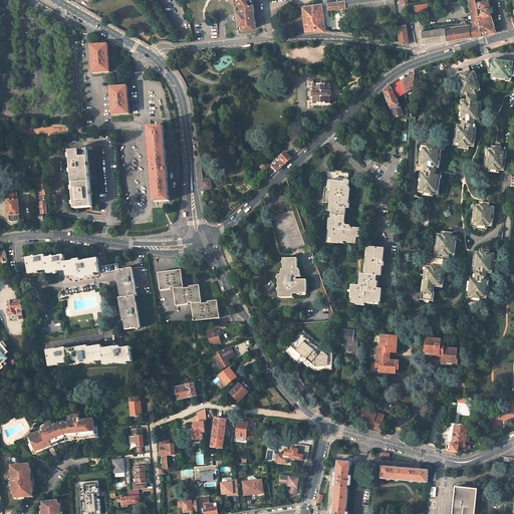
[(230,0),(235,5),(236,4),(239,7),(242,11),(242,15),(243,19),(241,19),(242,27),(244,27),(244,31),(244,34),(245,35),(250,35),(258,34),(256,21),(255,9),(253,9),(251,10),(254,8),(252,6),(251,4),(252,3),(249,0),(230,0)]
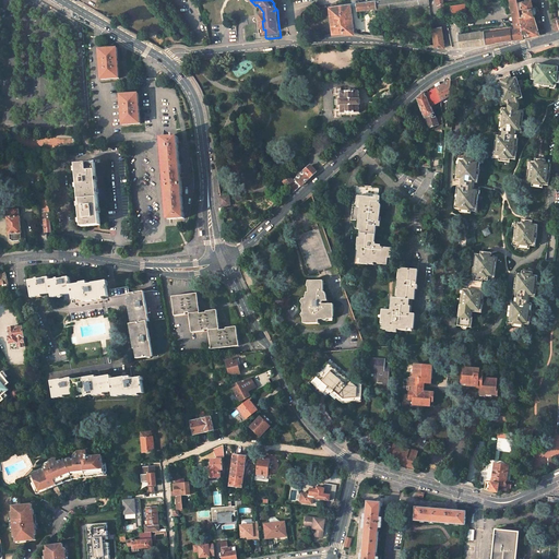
[(357,3),(358,10),(375,8),(377,8),(376,0),(357,3)]
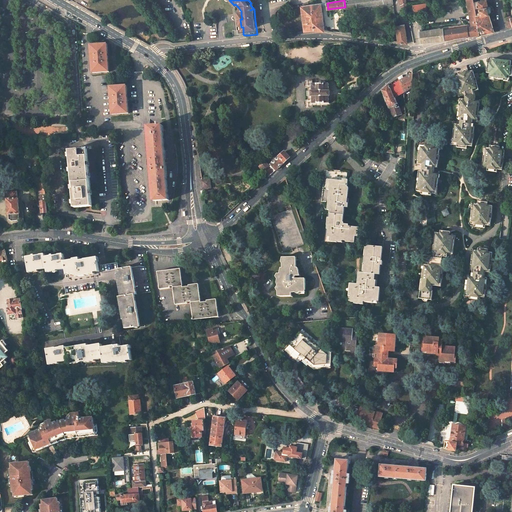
[(346,0),(347,8),(393,2),(392,0),(346,0)]
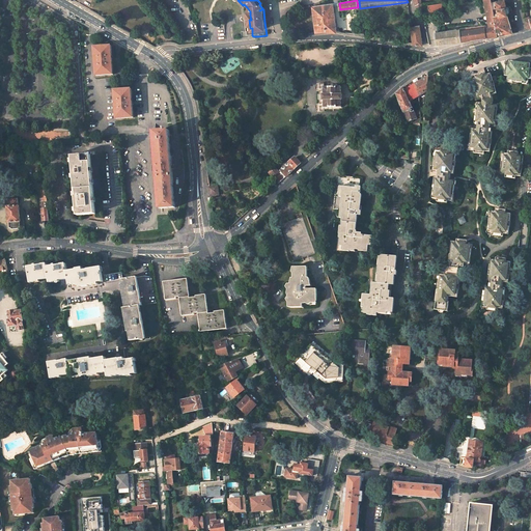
[(414,0),(416,5),(418,9),(422,7),(422,6),(421,0),(414,0)]
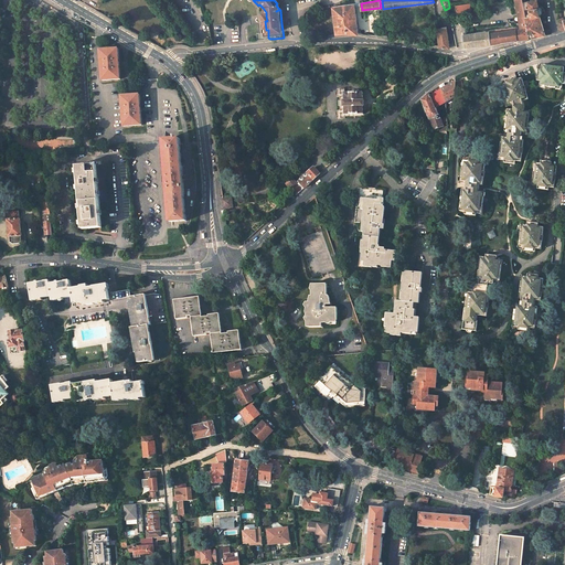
[(514,0),(519,19),(520,29),(528,28),(525,17),(521,0),(514,0)]
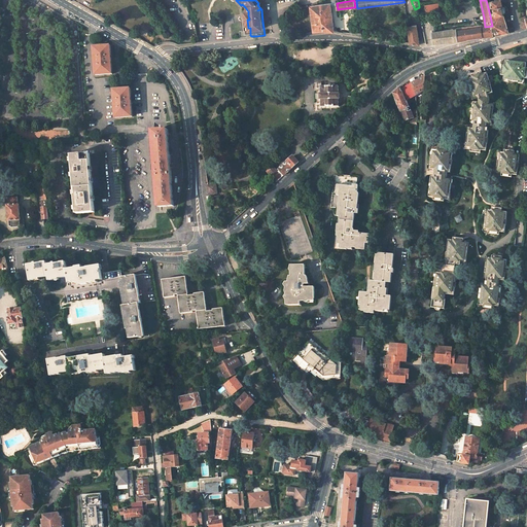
[(498,0),(493,1),(496,14),(503,13),(505,12),(506,11),(505,8),(503,7),(502,7),(501,3),(500,0),(498,0)]
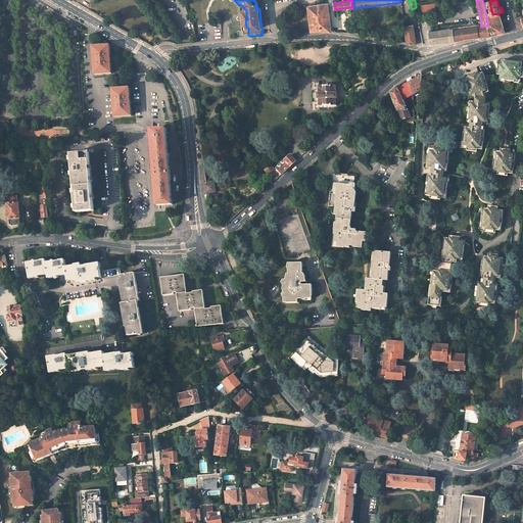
[(308,6),(312,31),(322,30),(331,32),(328,3),(308,6)]
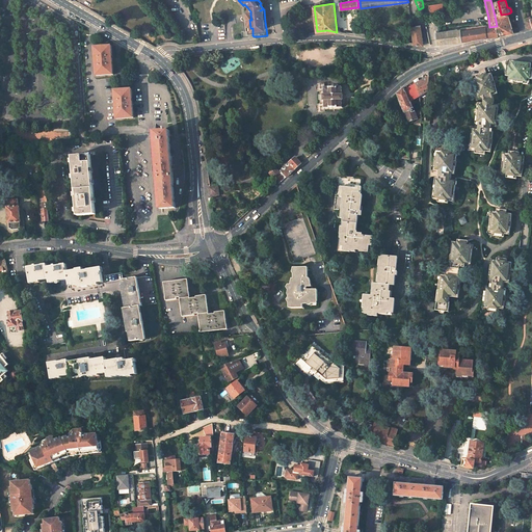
[(497,26),(498,36),(513,33),(508,14),(501,15),(495,16),(497,26)]
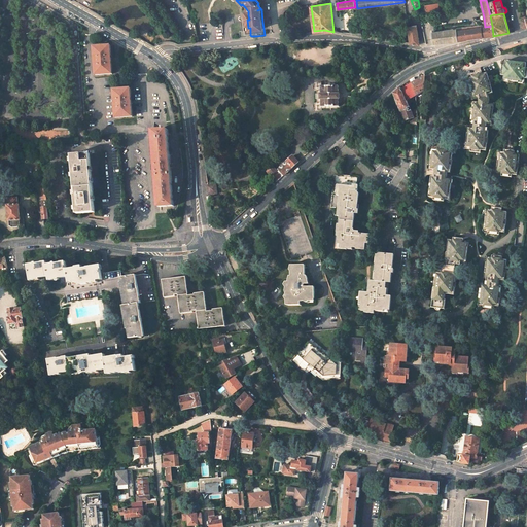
[(408,27),(411,43),(419,44),(417,25),(409,27),(408,27)]
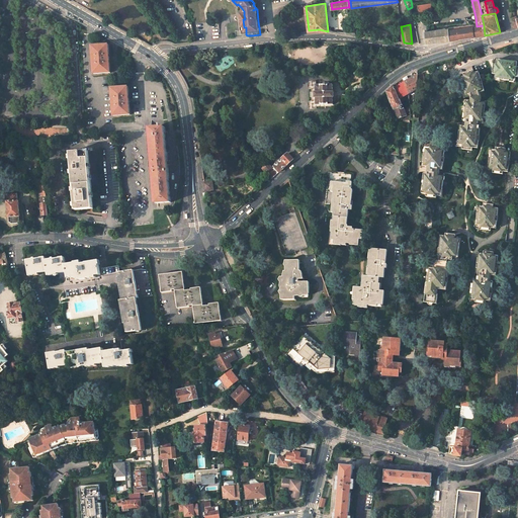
[(448,28),(449,40),(458,39),(459,38),(475,36),(472,27),(472,25),(448,28)]
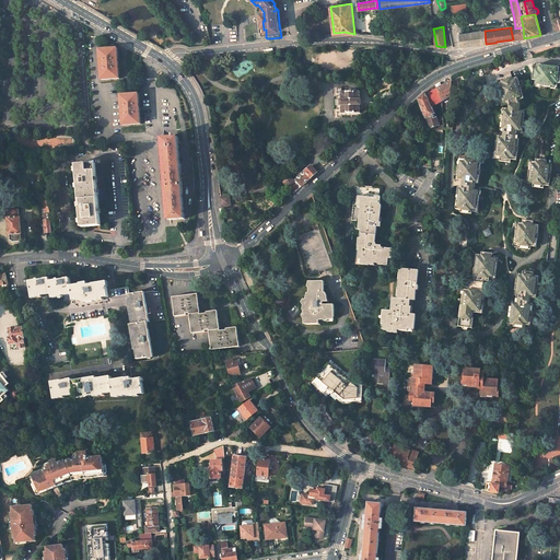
[(511,30),(513,39),(514,39),(515,39),(524,38),(523,27),(515,28),(511,30)]
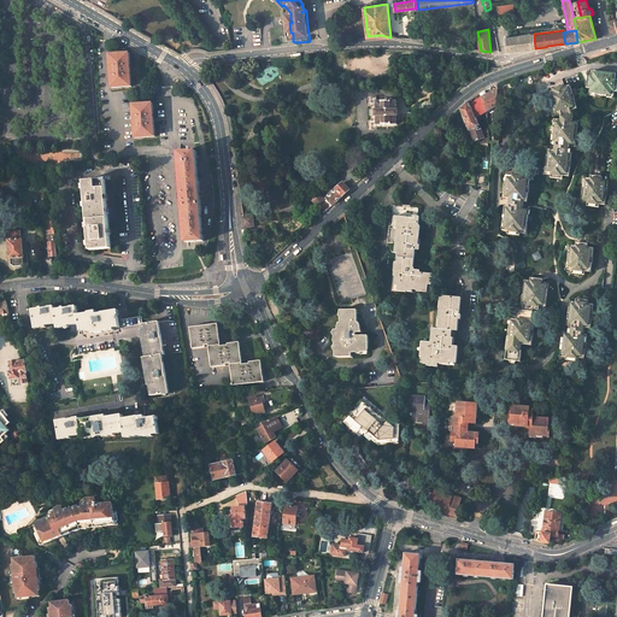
[(506,47),(507,51),(535,48),(534,34),(519,36),(517,36),(505,37),(507,47),(506,47)]
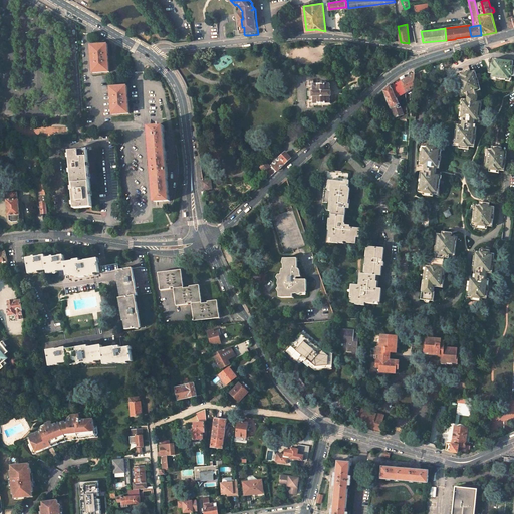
[(107,44),(91,45),(93,73),(109,72),(107,44)]
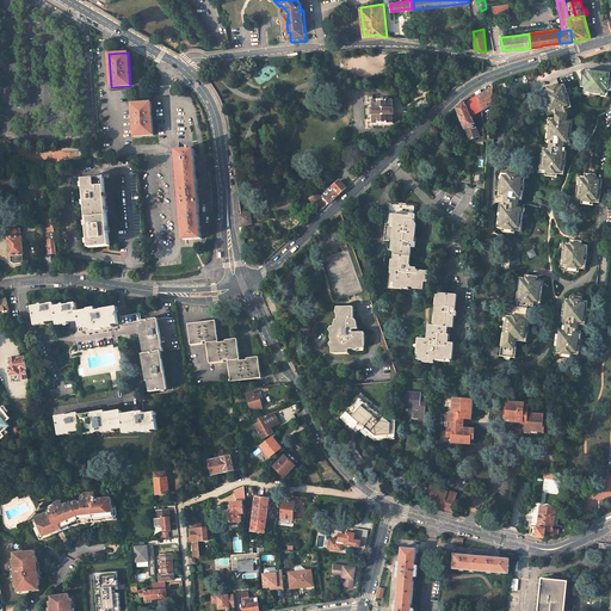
[(599,72),(587,71),(586,76),(582,76),(581,88),(585,88),(584,92),(587,92),(587,94),(605,97),(605,94),(609,94),(609,92),(610,91),(610,79),(610,74),(599,72)]
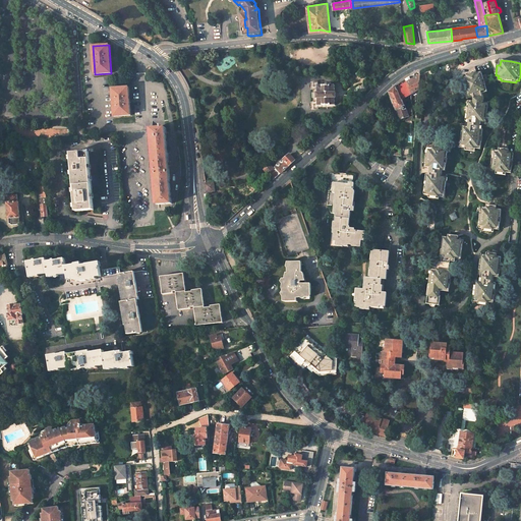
[(488,92),(481,72),(476,74),(475,71),(471,72),(467,74),(467,76),(465,77),(465,79),(463,80),(468,96),(470,95),(471,97),(473,97),(474,99),(473,102),(469,102),(466,121),(469,122),(468,127),(465,127),(465,129),(463,129),(461,145),(463,145),(463,148),(466,148),(465,151),(475,152),(476,150),(481,150),(483,131),(483,129),(480,129),(481,123),(484,124),(484,121),(486,122),(488,106),(486,106),(486,104),(483,103),(484,98),(483,94),(488,92)]
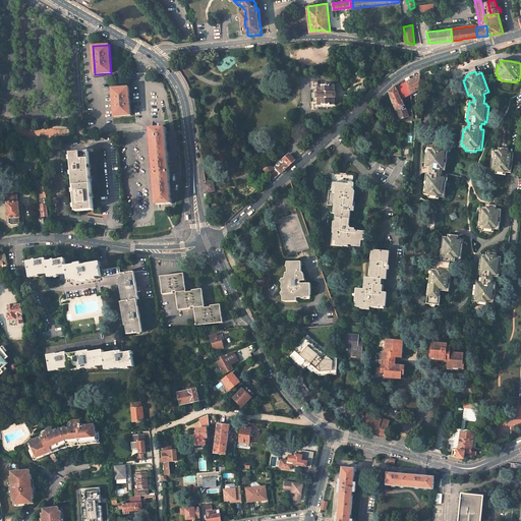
[(425,73),(420,75),(420,84),(428,82),(425,73)]
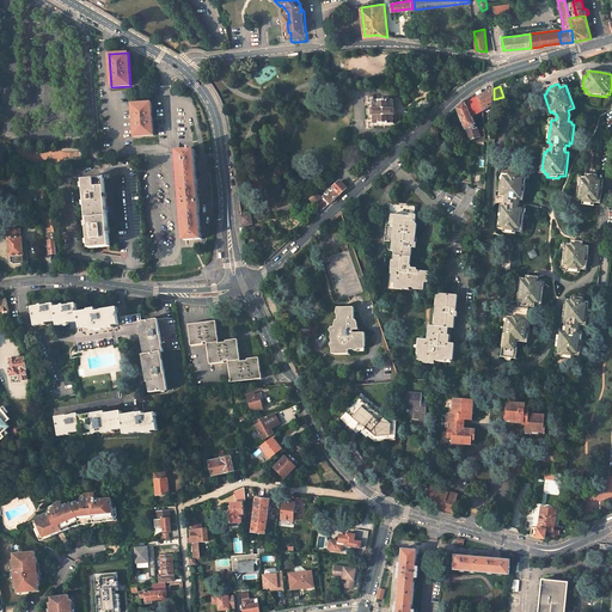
[(494,89),(483,95),(481,90),(476,93),(478,97),(483,110),(493,105),(494,99),(494,89)]
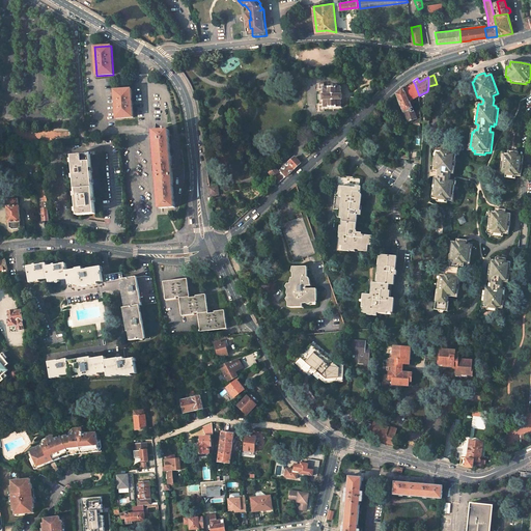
[(415,84),(404,89),(410,101),(411,101),(419,95),(415,84)]
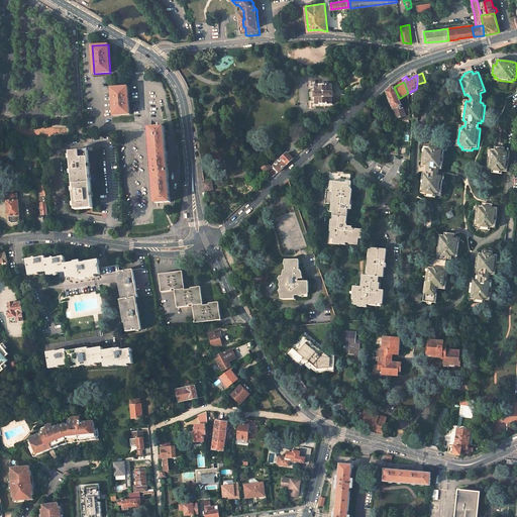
[(333,97),(333,92),(332,92),(332,84),(315,85),(315,92),(314,92),(314,97),(315,97),(315,105),(316,105),(332,104),(332,97),(333,97)]
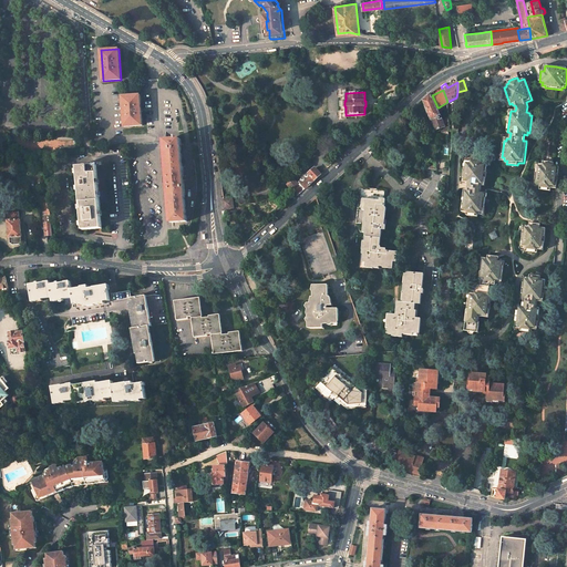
[(431,93),(423,100),(431,120),(432,120),(436,130),(437,130),(439,132),(439,131),(441,130),(441,127),(444,125),(444,123),(442,119),(439,107),(437,107),(432,95),(431,93)]
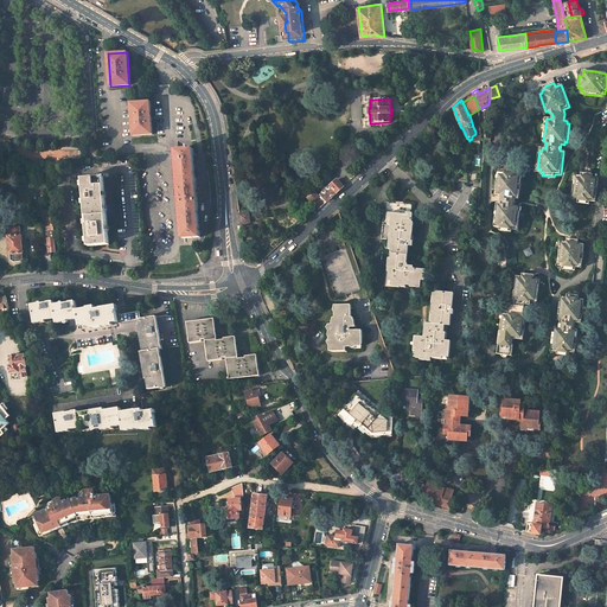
[(149,102),(132,103),(134,135),(152,134),(149,102)]
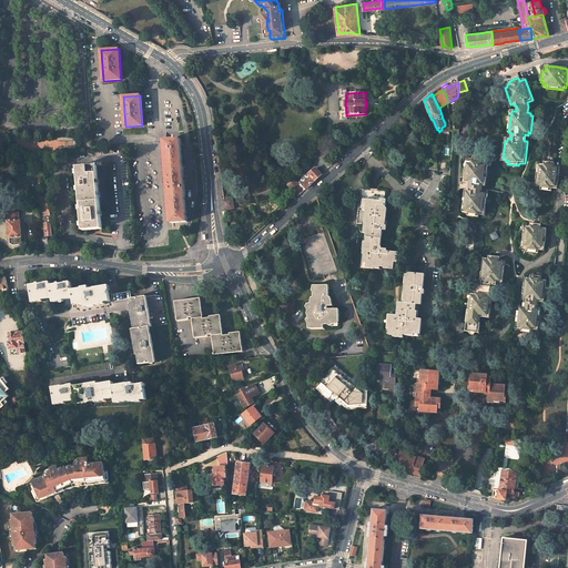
[(181,140),(166,141),(173,223),(188,222),(181,140)]
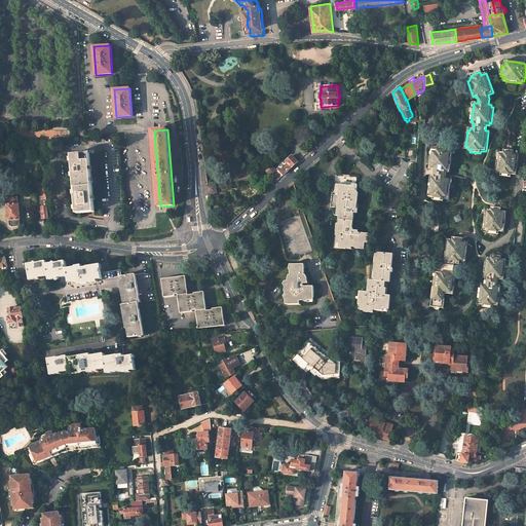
[(431,199),(443,200),(443,198),(446,198),(446,196),(448,196),(450,181),(448,181),(448,178),(446,178),(446,172),(449,173),(449,172),(451,152),(446,151),(447,149),(447,148),(443,148),(437,147),(437,150),(434,150),(434,152),(430,152),(428,167),(431,167),(430,170),(430,171),(434,171),(433,176),(430,176),(429,179),(428,186),(427,196),(430,196),(433,196),(431,199)]
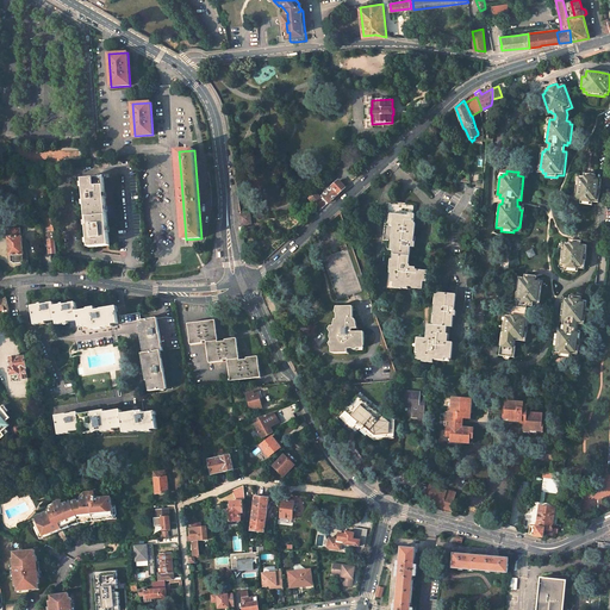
[(592,206),(592,203),(598,203),(601,190),(602,180),(601,180),(595,179),(596,175),(590,175),(584,174),(584,178),(579,178),(579,180),(577,180),(577,185),(574,198),(577,198),(577,200),(580,201),(580,205),(592,206)]
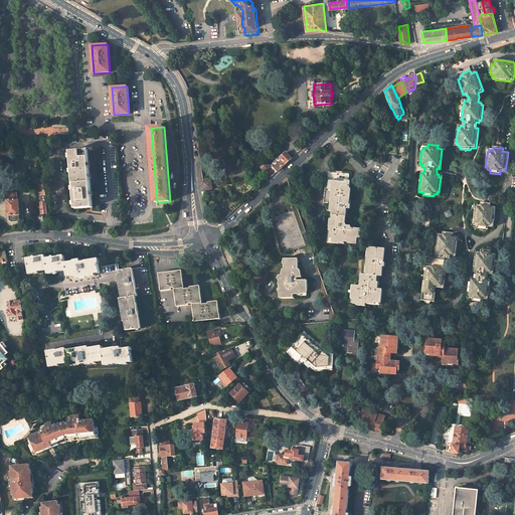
[(88,150),(70,151),(73,183),(91,182),(90,169),(88,150)]
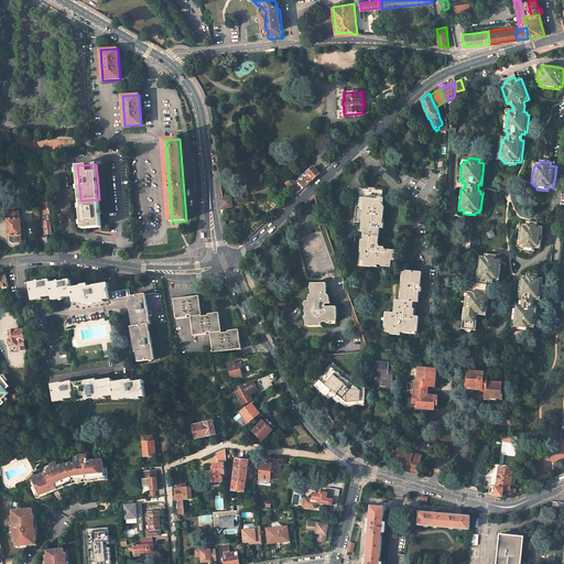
[(313,166),(307,172),(307,173),(313,180),(320,173),(313,166)]
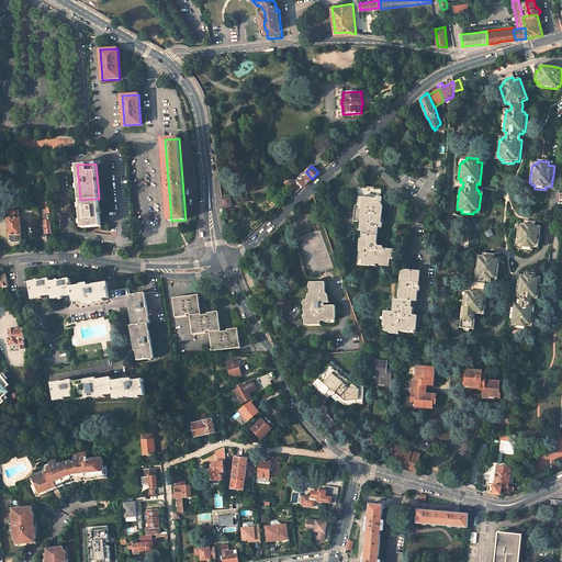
[(306,172),(298,181),(303,187),(312,179),(306,172)]
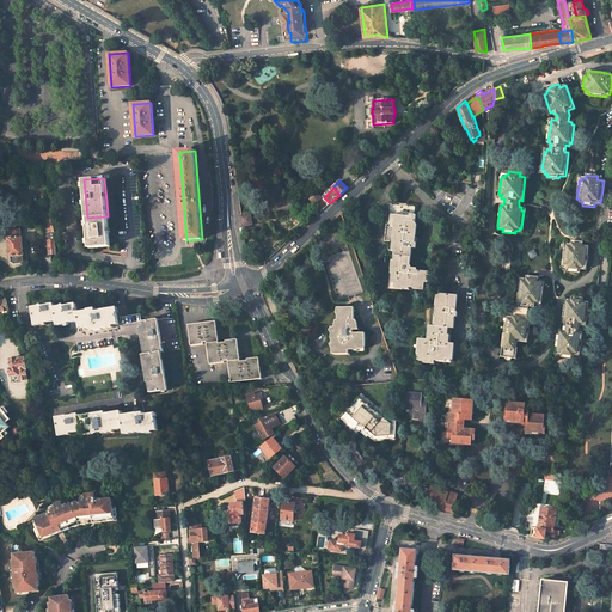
[(324,201),(317,193),(311,199),(322,210),(326,206),(323,202),(324,201)]
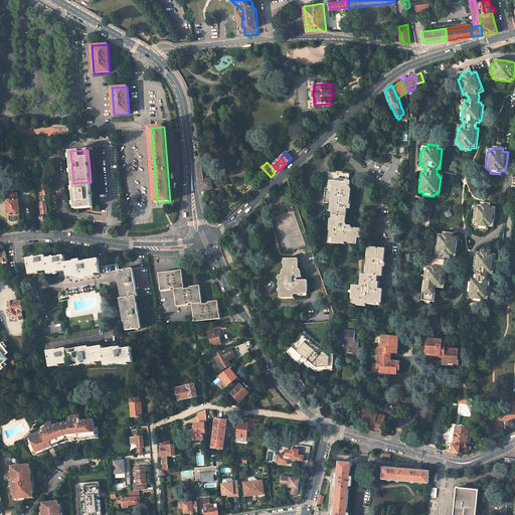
[(334,202),(333,213),(331,213),(329,224),(331,225),(331,228),(332,229),(331,236),(333,236),(336,237),(336,239),(340,239),(340,241),(345,242),(345,240),(348,240),(349,240),(349,238),(356,239),(356,236),(359,236),(361,236),(362,227),(352,226),(352,224),(347,224),(347,222),(346,222),(348,207),(351,208),(352,199),(351,198),(352,187),(350,187),(351,180),(350,180),(350,173),(343,172),(343,171),(339,170),(335,170),(335,171),(328,171),(325,201),(334,202)]
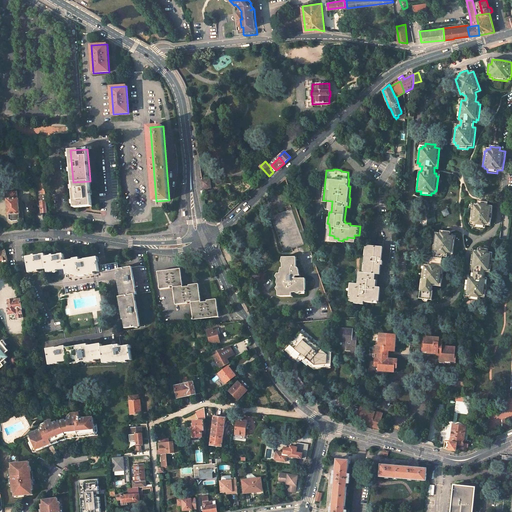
[(210,179),(202,180),(203,188),(211,187),(210,179)]
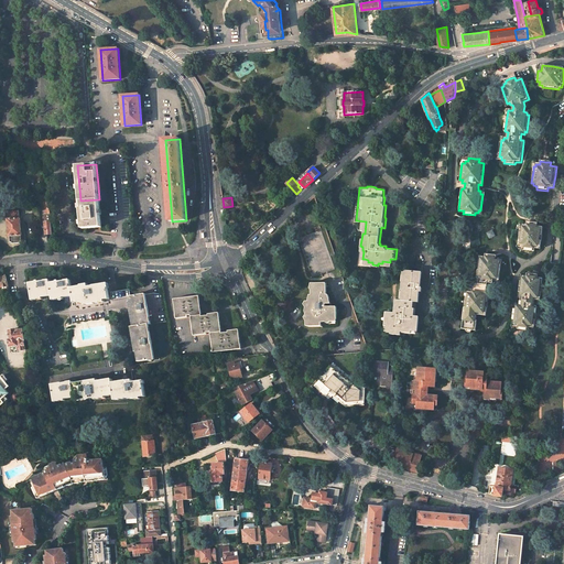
[(99,199),(80,201),(83,229),(101,227),(100,218),(100,214),(99,204),(99,199)]
